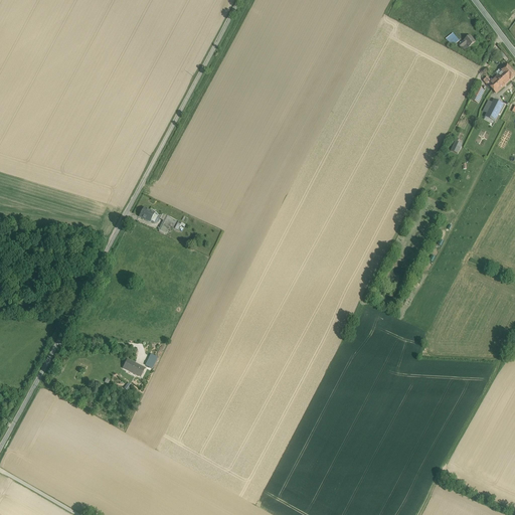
[(453,33),(446,39),(451,43),(454,45),(455,45),(459,41),(453,33)]
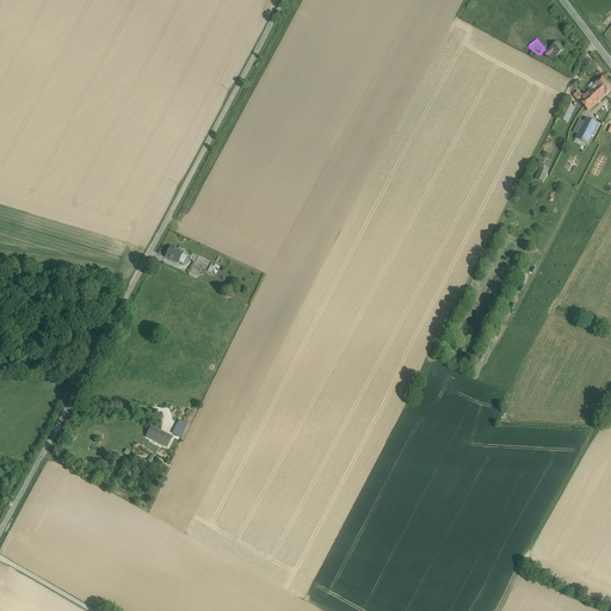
[(557,43),(550,48),(550,49),(544,54),(547,57),(548,57),(551,60),(556,56),(565,50),(557,43)]
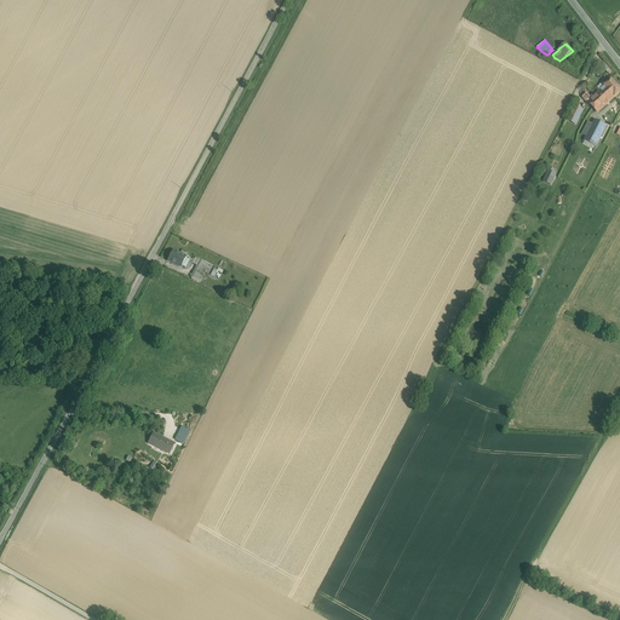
[(619,91),(619,89),(610,79),(604,85),(615,97),(619,91)]
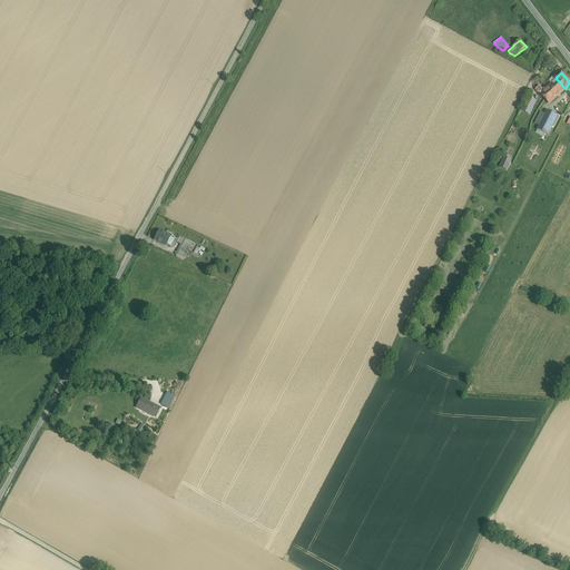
[(556,79),(540,95),(550,104),(566,89),(556,78),(556,79)]
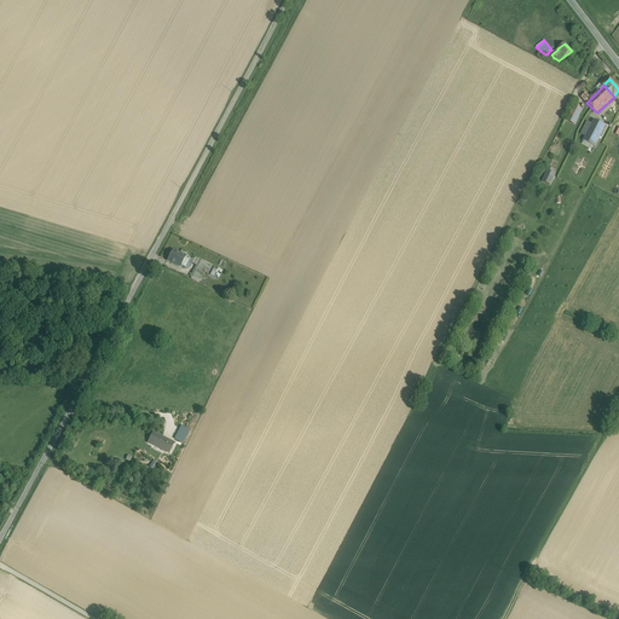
[(574,106),(570,115),(577,119),(582,110),(574,106)]
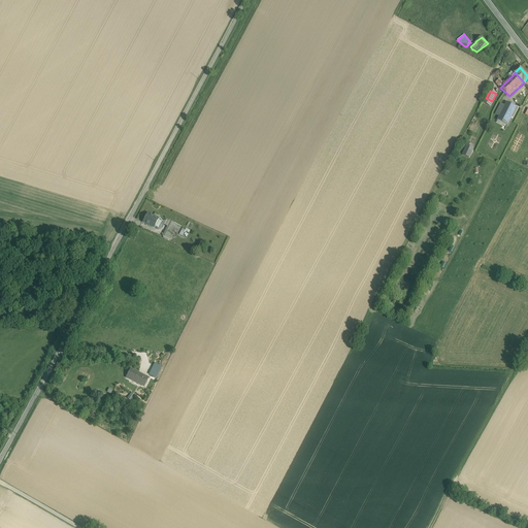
[(502,100),(493,119),(497,121),(506,102),(502,100)]
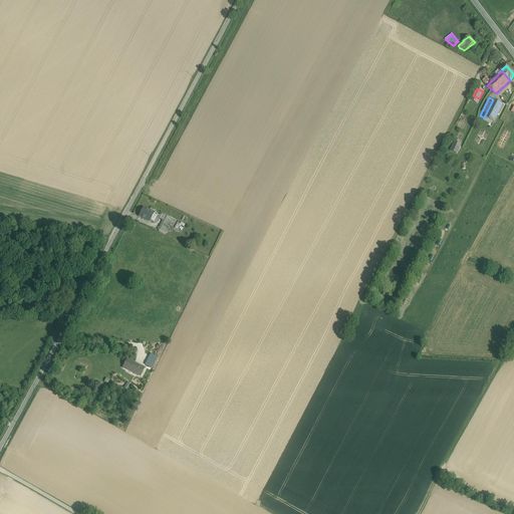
[(493,99),(484,117),(494,122),(503,104),(493,99)]
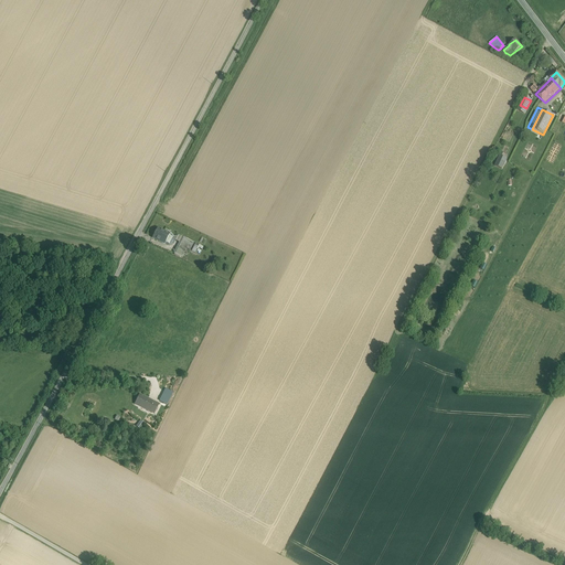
[(501,152),(496,166),(502,168),(507,158),(503,156),(504,155),(501,152)]
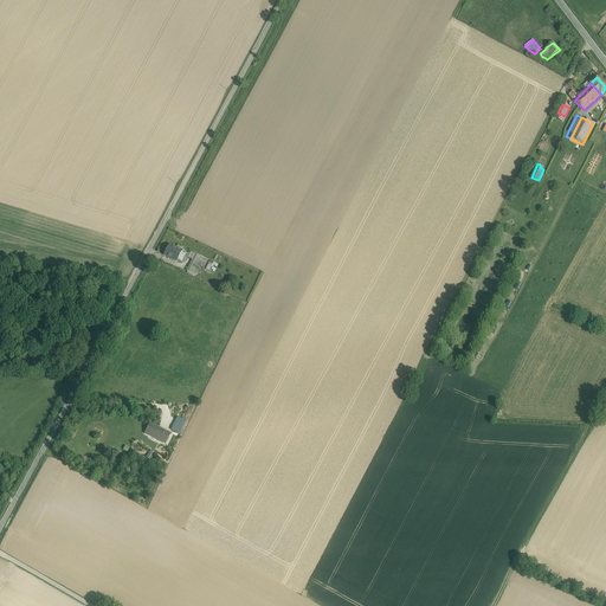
[(186,253),(169,245),(163,255),(176,262),(178,260),(181,263),(185,256),(186,253)]
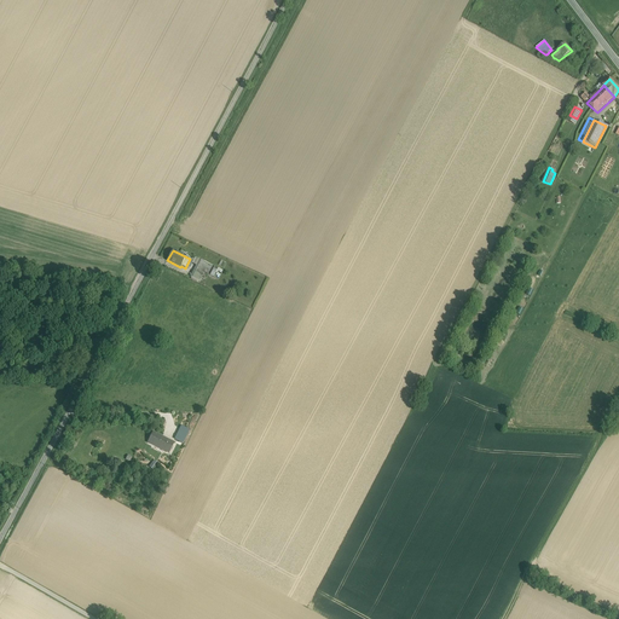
[(213,266),(200,259),(196,266),(194,271),(203,276),(207,277),(213,266)]
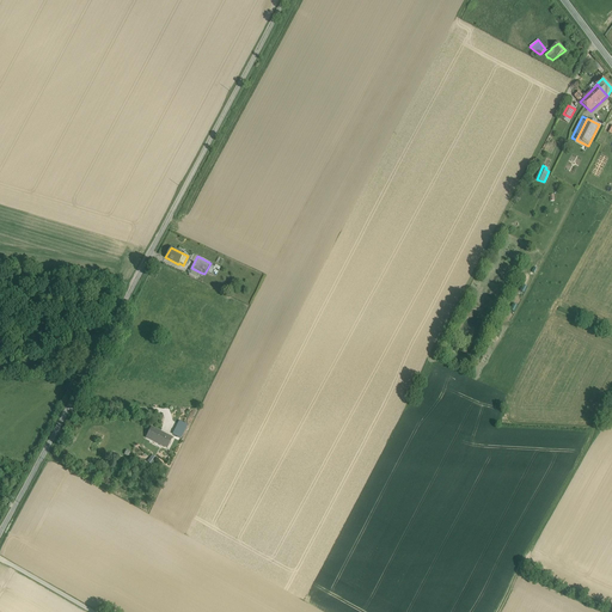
[(221,268),(213,263),(208,273),(216,276),(221,268)]
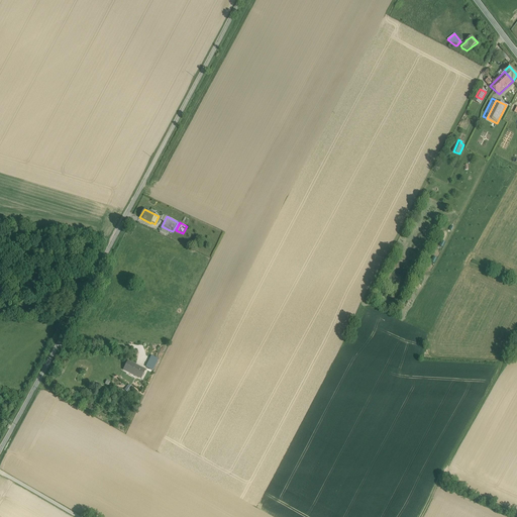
[(170,230),(162,226),(159,231),(167,235),(170,230)]
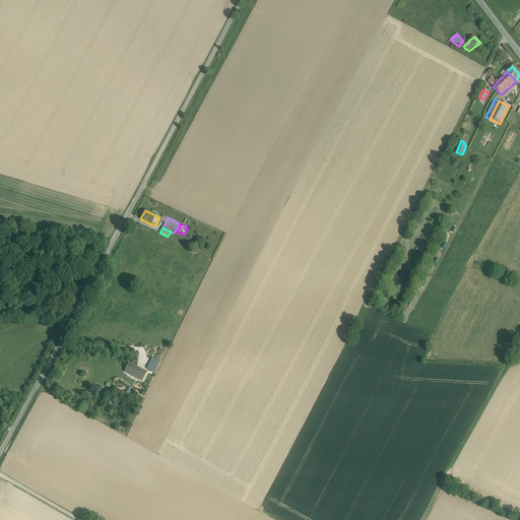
[(146,372),(128,363),(124,371),(141,381),(146,372)]
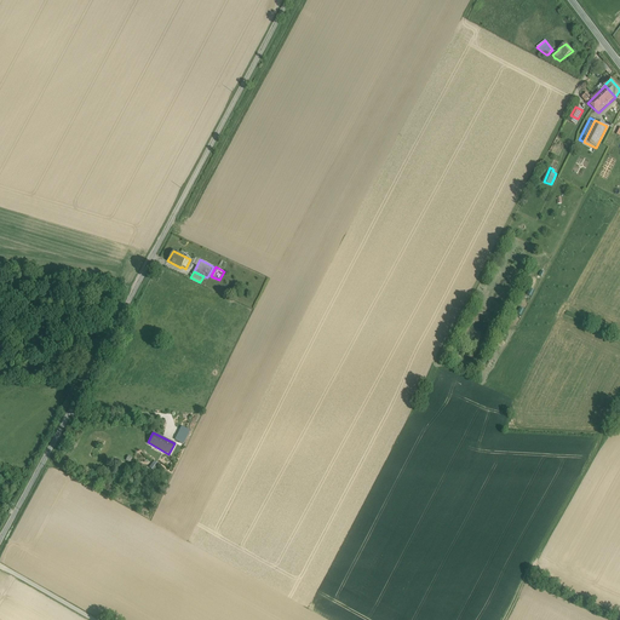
[(185,437),(179,434),(176,440),(182,443),(185,437)]
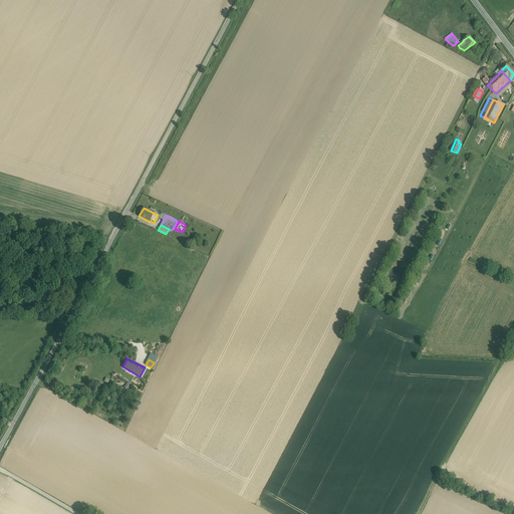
[(127,391),(133,384),(129,381),(123,388),(127,391)]
